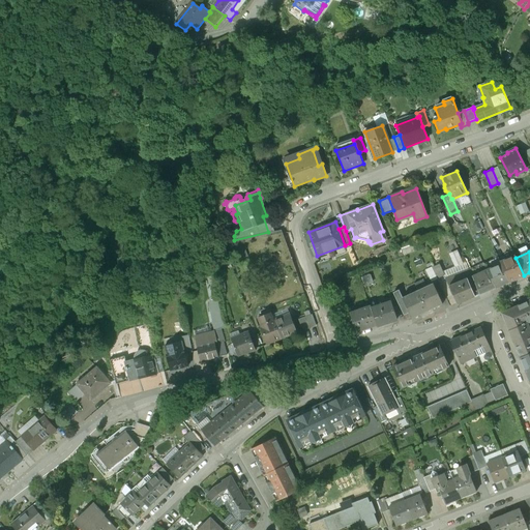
[(514,256),(500,262),(501,264),(509,282),(524,275),(516,258),(514,256)]
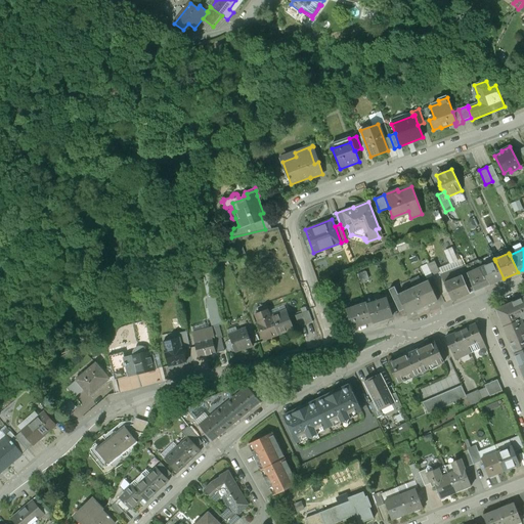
[(495,261),(481,267),(489,285),(504,278),(495,261)]
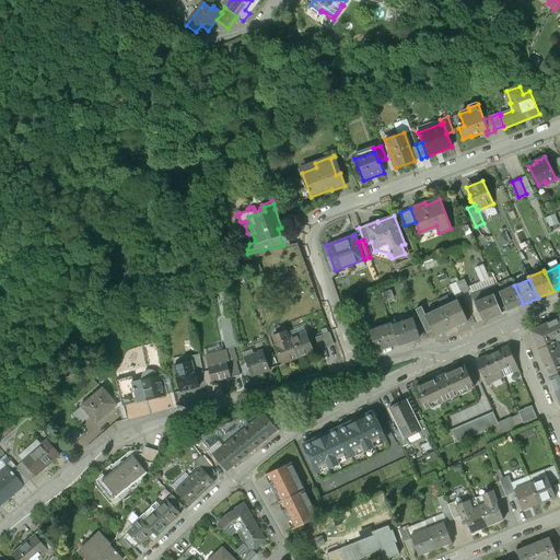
[(511,280),(496,288),(498,293),(499,292),(514,286),(511,280)]
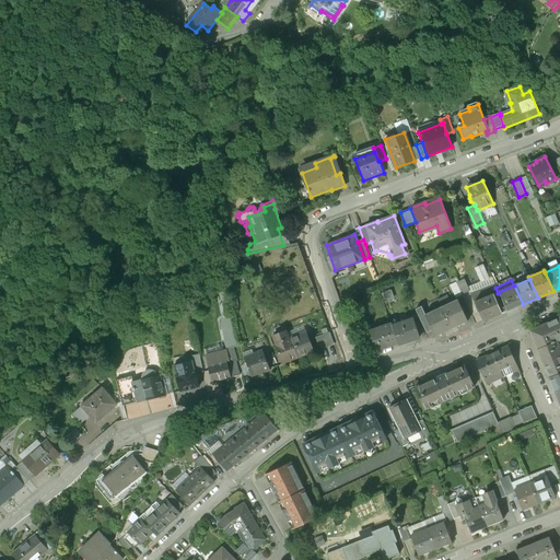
[(462,294),(457,284),(451,287),(456,298),(462,294)]
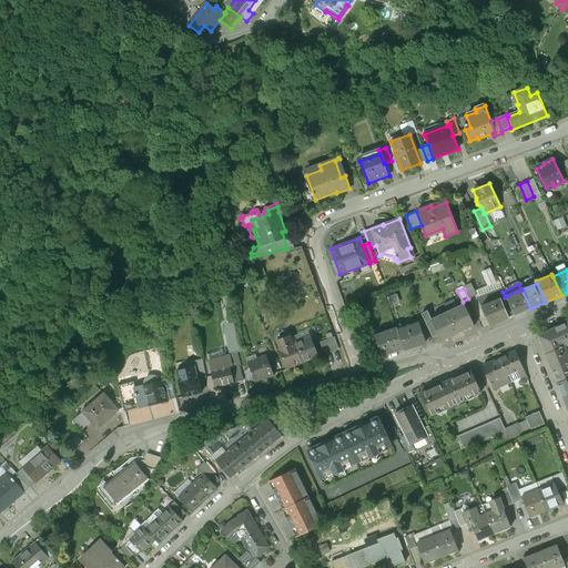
[(500,288),(477,297),(478,301),(482,308),(489,325),(515,315),(506,296),(505,297),(503,292),(500,288)]
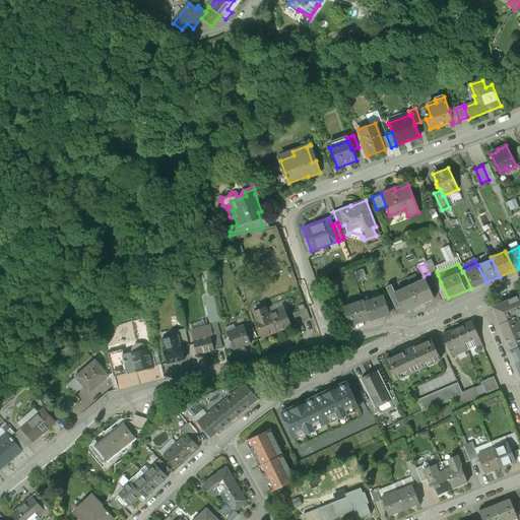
[(477,265),(463,271),(471,288),(485,282),(477,265)]
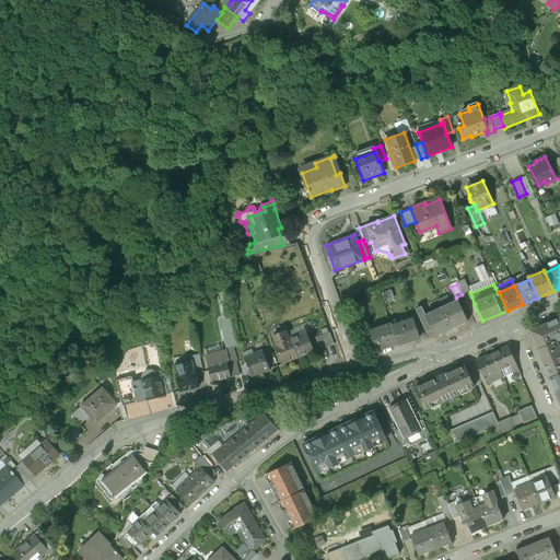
[(457,300),(448,303),(450,306),(442,310),(451,328),(467,321),(457,300)]
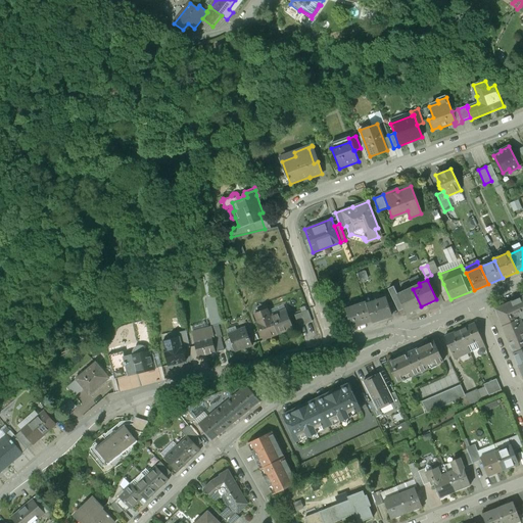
[(396,293),(392,286),(388,288),(398,311),(402,308),(397,297),(396,294),(396,293)]
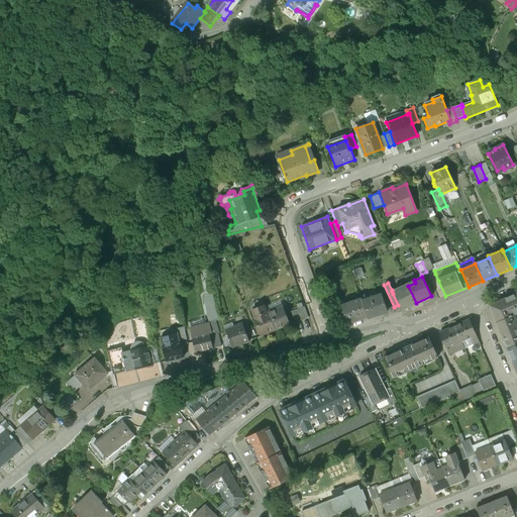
[(407,284),(399,287),(400,290),(393,294),(398,305),(401,310),(416,303),(408,286),(407,284)]
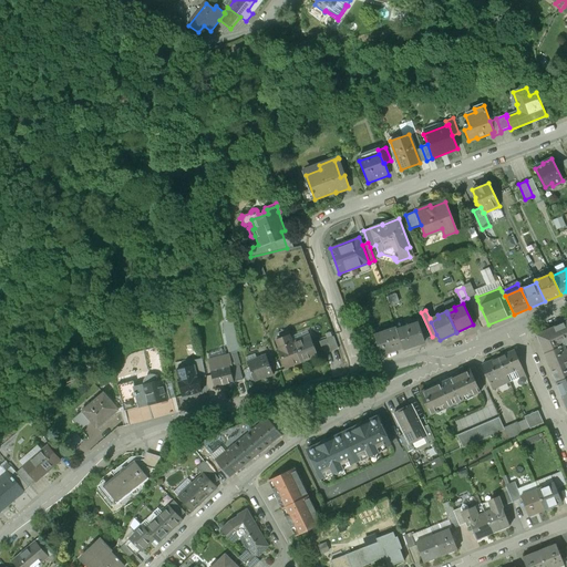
[(227,331),(235,332),(236,321),(227,320),(227,331)]
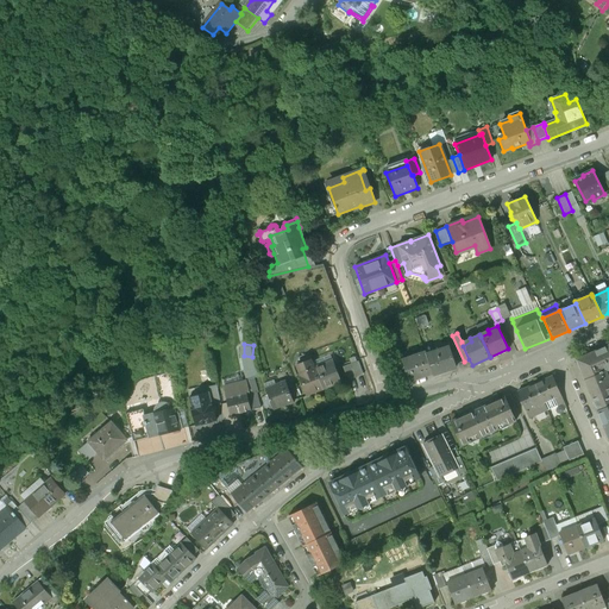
[(608,347),(608,346),(577,359),(585,380),(607,371),(608,370),(608,347)]
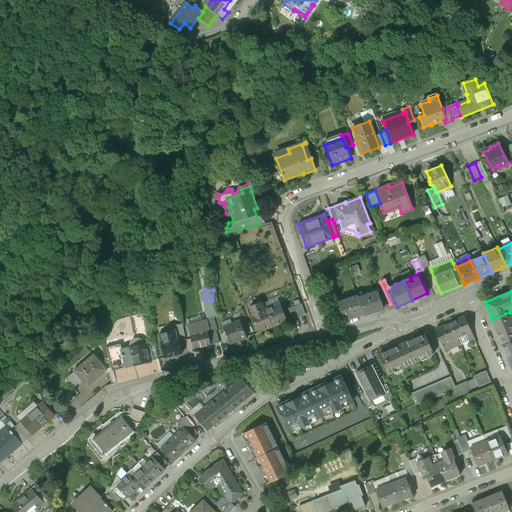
[(358,297),(358,298),(364,315),(383,309),(378,292),(358,297)]
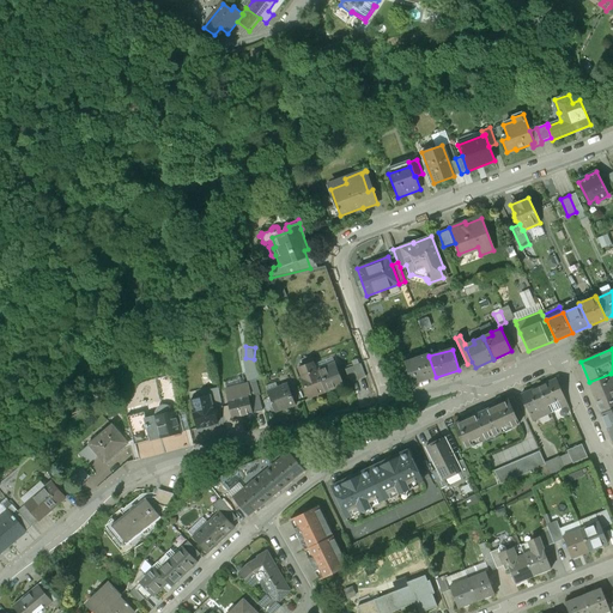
[(429,353),(404,362),(411,382),(435,375),(429,357),(429,356),(429,353)]
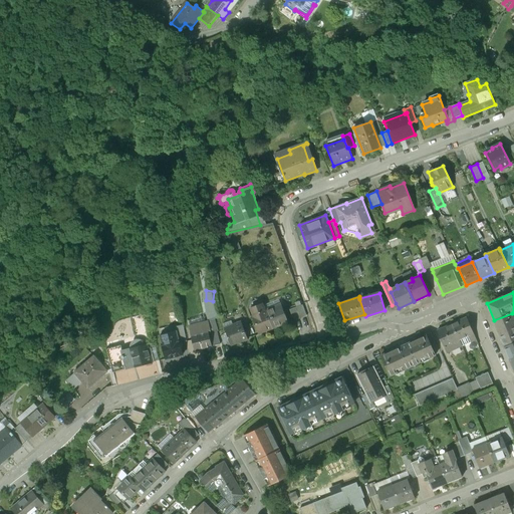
[(263,303),(250,308),(252,315),(258,333),(272,328),(268,316),(265,309),(263,303)]
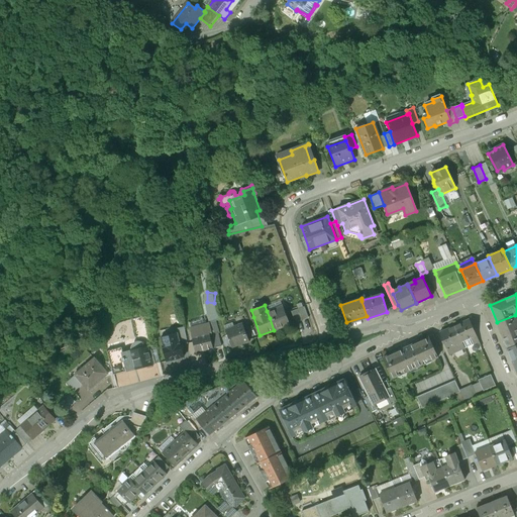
[(283,305),(267,311),(270,318),(272,317),(277,329),(290,324),(283,305)]
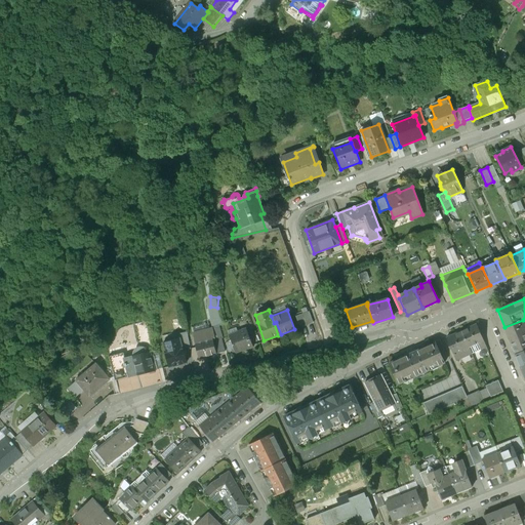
[(303,314),(296,316),(300,327),(307,325),(303,314)]
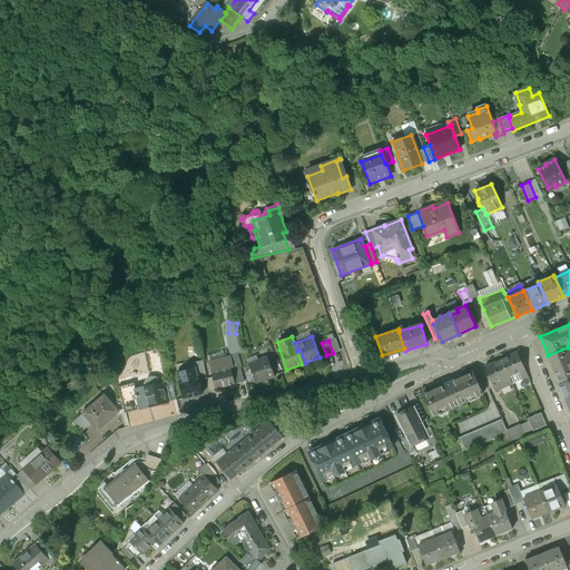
[(238,344),(231,345),(232,354),(241,352),(238,344)]
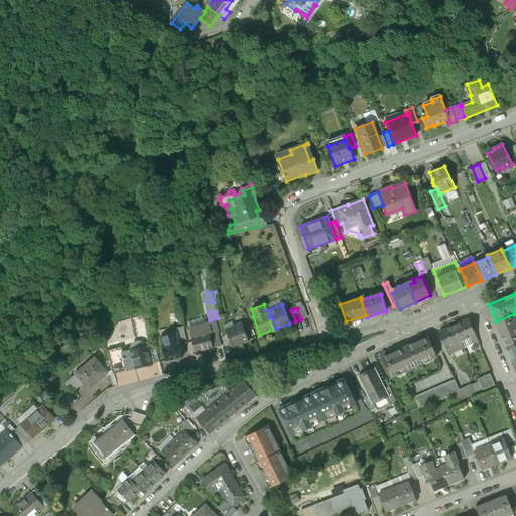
[(515,319),(514,314),(496,321),(507,349),(515,344),(515,319)]
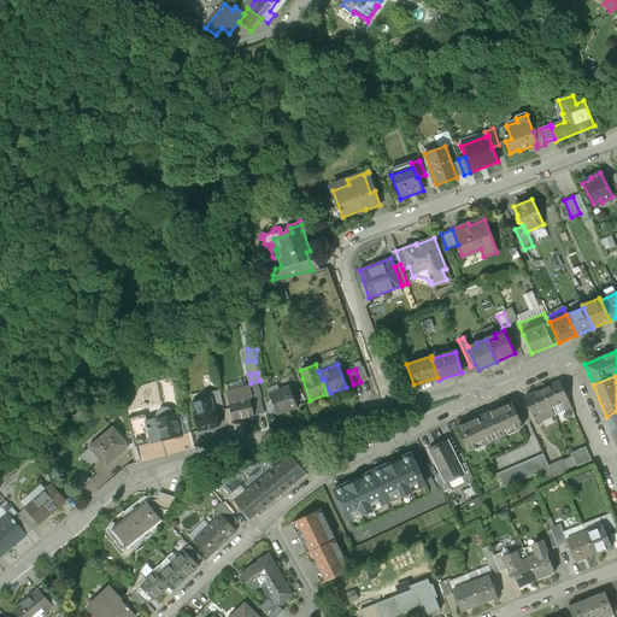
[(559,381),(542,389),(553,416),(571,407),(559,381)]
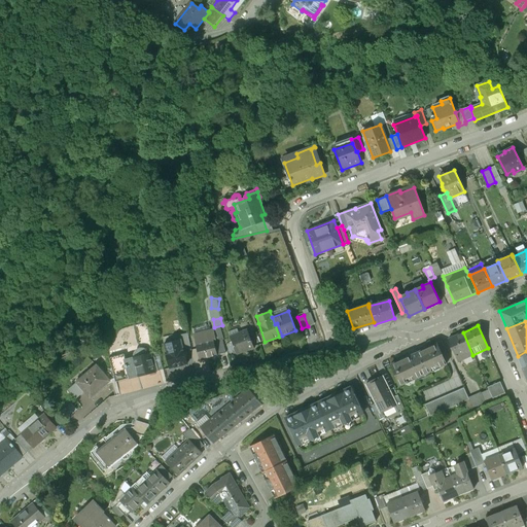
[(247,329),(239,332),(239,336),(232,339),(237,353),(253,347),(247,329)]
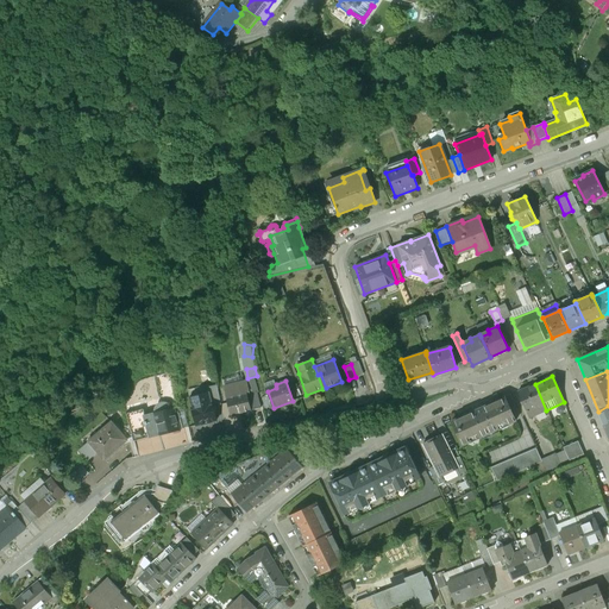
[(535,384),(518,393),(529,418),(546,410),(535,384)]
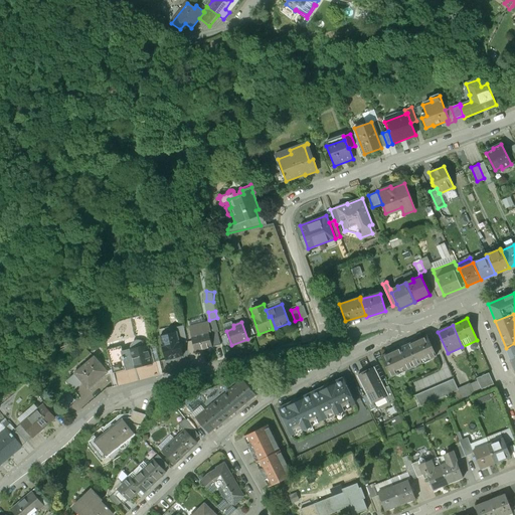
[(207,332),(192,336),(196,350),(211,346),(207,332)]
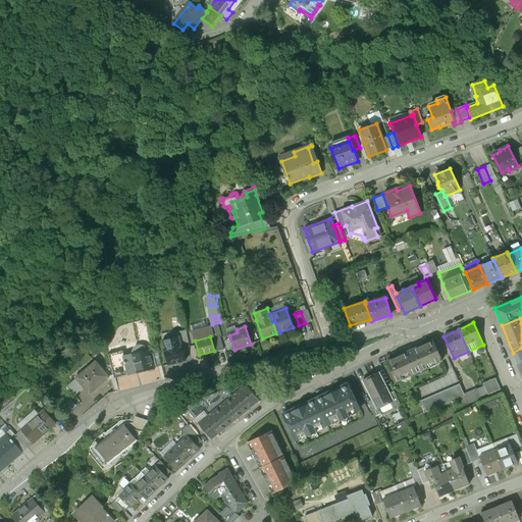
[(179,340),(172,342),(172,338),(163,341),(169,363),(185,359),(179,340)]
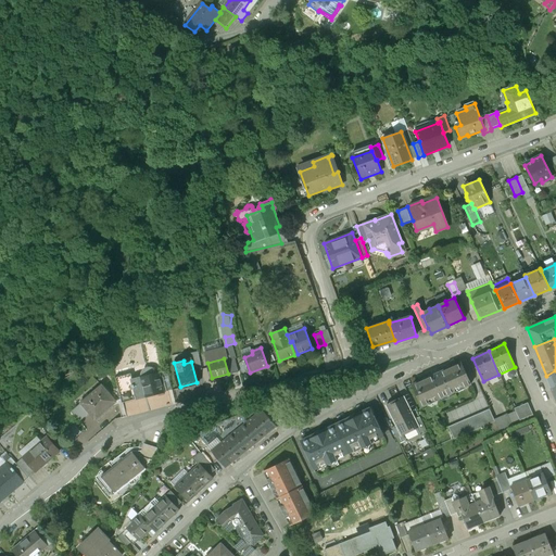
[(462,363),(412,386),(421,407),(471,384),(462,363)]
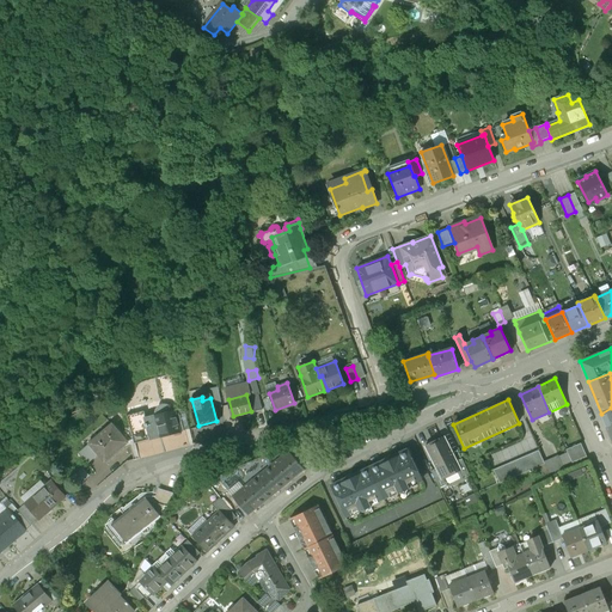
[(158,412),(158,415),(155,416),(161,436),(181,432),(176,410),(173,411),(172,408),(170,405),(166,404),(164,405),(160,407),(159,409),(158,412)]
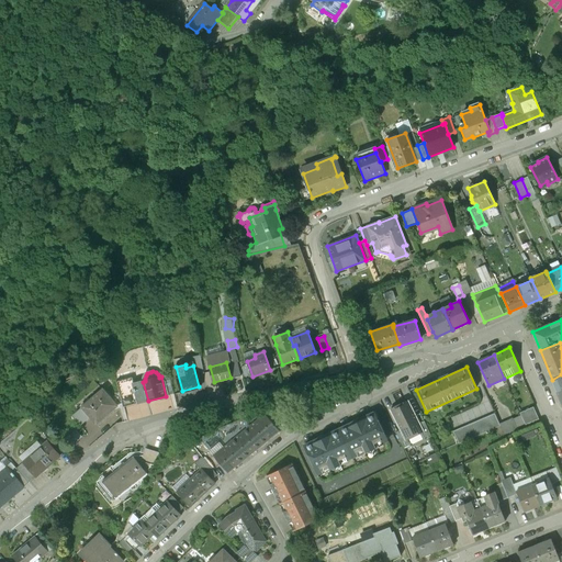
[(561,374),(552,380),(561,402),(561,374)]
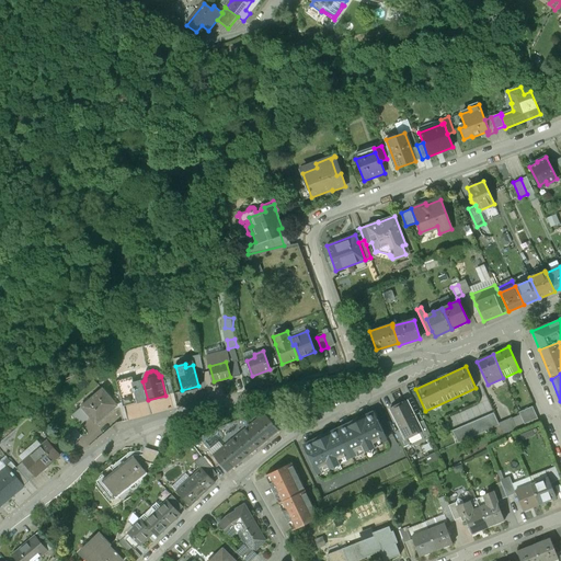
[(133,376),(117,380),(124,405),(139,402),(135,384),(133,376)]
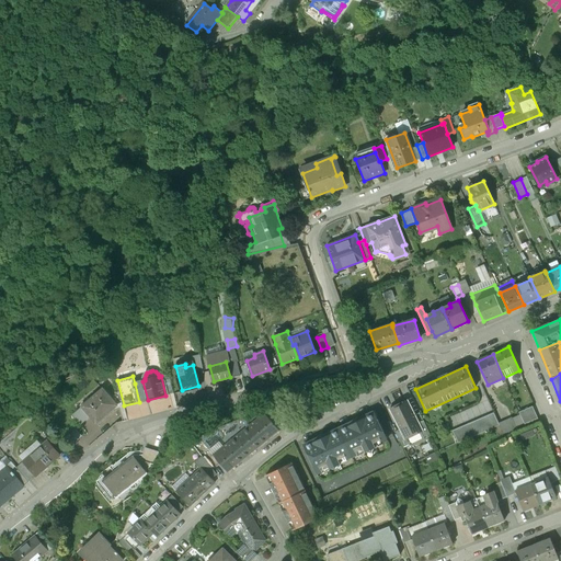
[(135,384),(139,402),(148,400),(142,381),(135,384)]
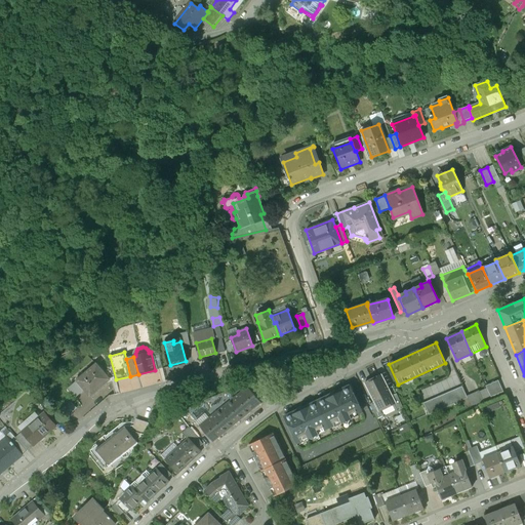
[(103,370),(96,363),(77,380),(84,389),(90,395),(106,381),(110,378),(103,370)]
